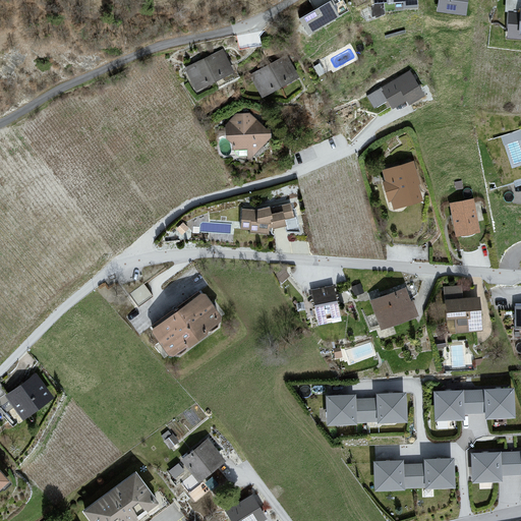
[(329,0),(299,18),(308,34),(338,15),(329,0)]
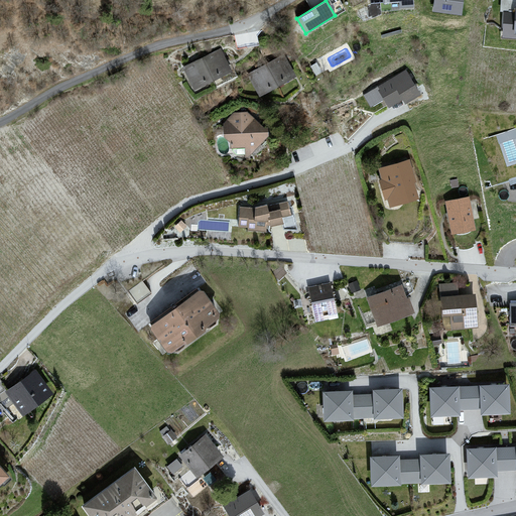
[(462,0),(433,0),(432,9),(461,13),(462,0)]
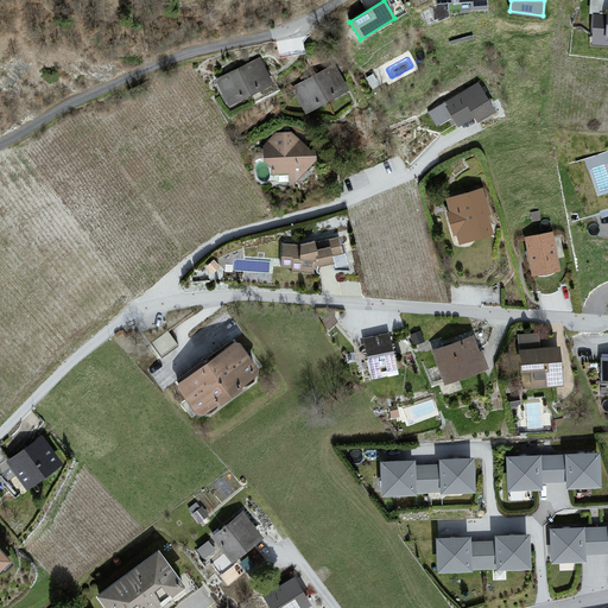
[(607,2),(591,2),(590,44),(607,44),(607,2)]
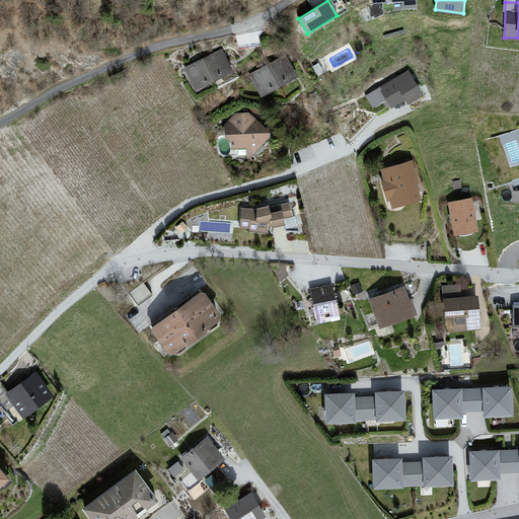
[(221,49),(184,67),(196,89),(232,71),(221,49)]
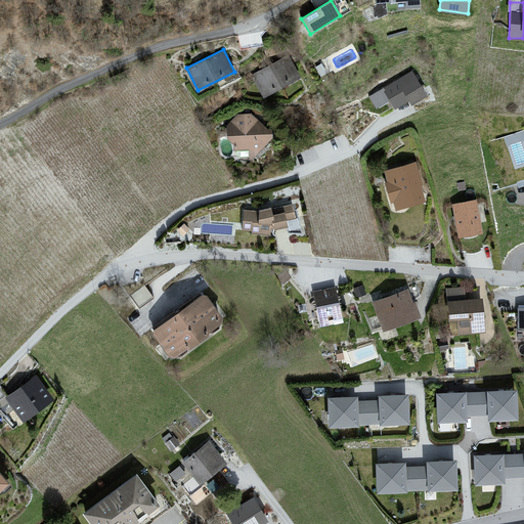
[(289,53),(251,75),(264,97),(302,76),(289,53)]
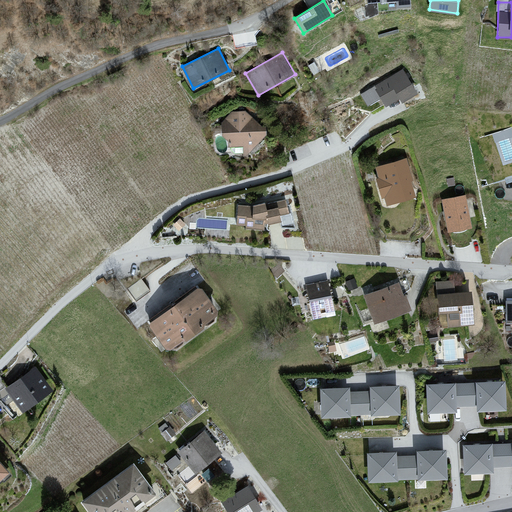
[(403,70),(361,95),(368,106),(381,98),(386,106),(399,99),(401,103),(417,94),(403,70)]
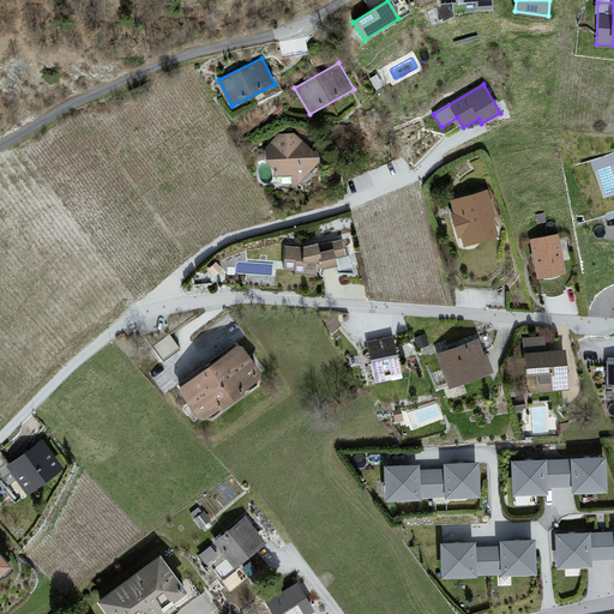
[(278,134),(266,145),(268,166),(278,174),(293,174),(293,187),(319,156),(294,133),(278,134)]
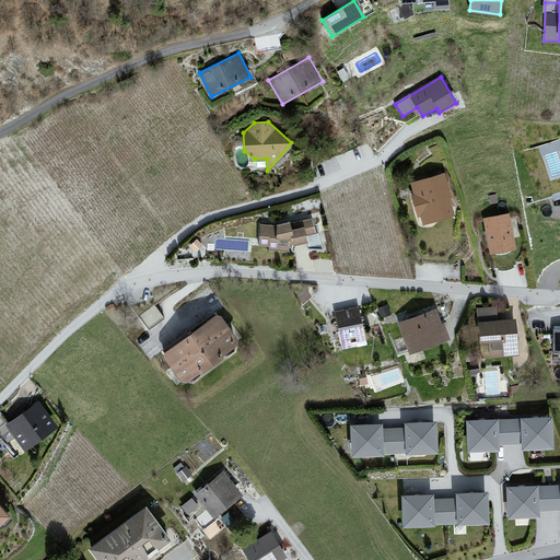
[(444,172),(411,182),(415,195),(411,196),(418,216),(421,214),(424,223),(454,214),(450,198),(453,197),(444,172)]
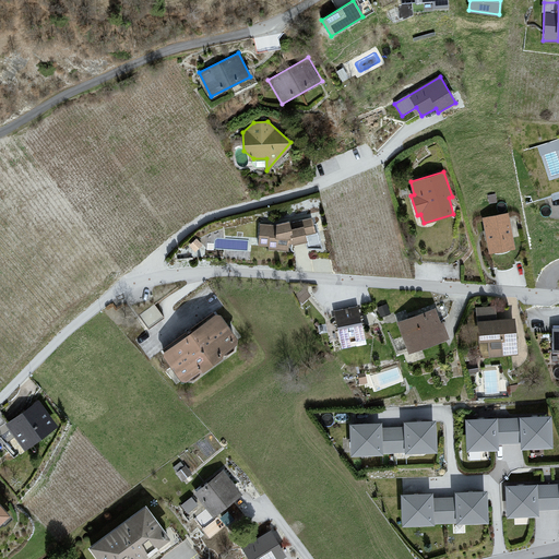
[(508,214),(485,217),(490,251),(513,248),(508,214)]
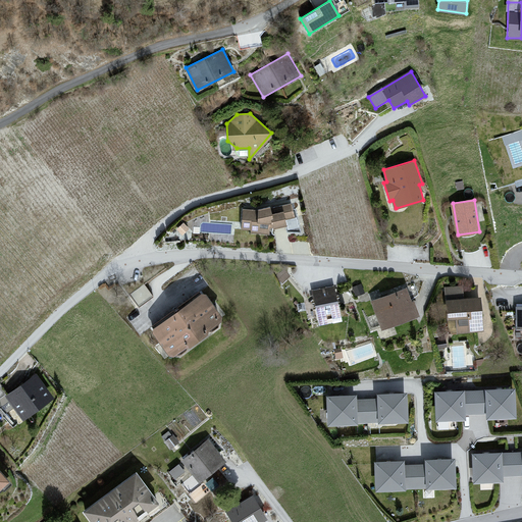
[(252,210),(244,209),(242,229),(251,229),(251,232),(268,233),(269,223),(271,222),(273,228),(285,225),(286,230),(299,227),(293,203),(270,208),(270,205),(252,210)]
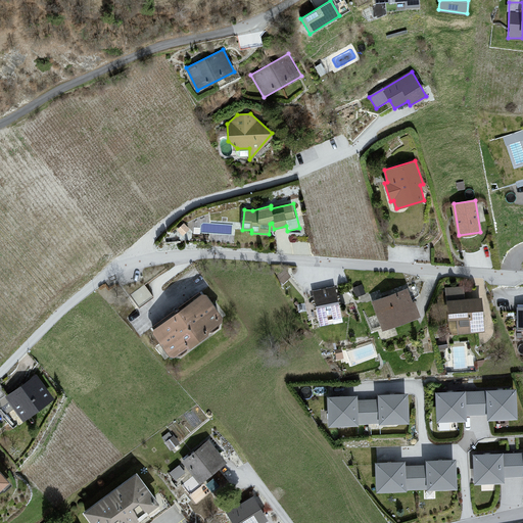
[(338,285),(306,291),(315,332),(345,326),(338,285)]
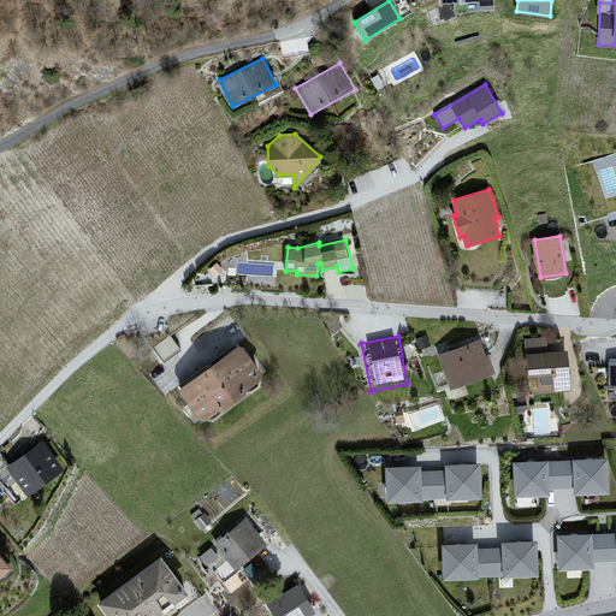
[(479,338),(434,355),(448,391),(492,374),(479,338)]
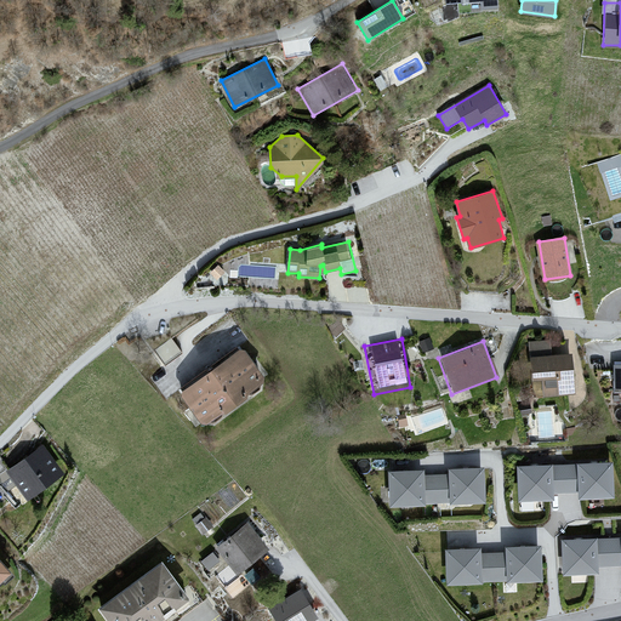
[(571,341),(527,347),(534,404),(577,398),(571,341)]
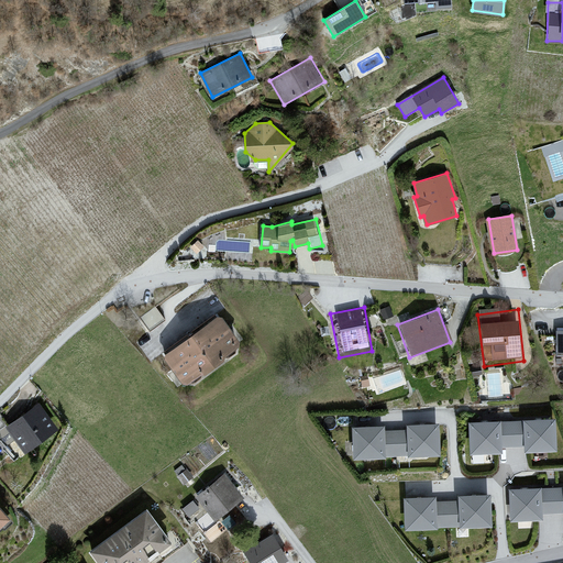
[(216,319),(166,355),(166,361),(181,382),(186,382),(201,371),(206,371),(221,360),(222,355),(236,345),(236,341),(220,319),(216,319)]
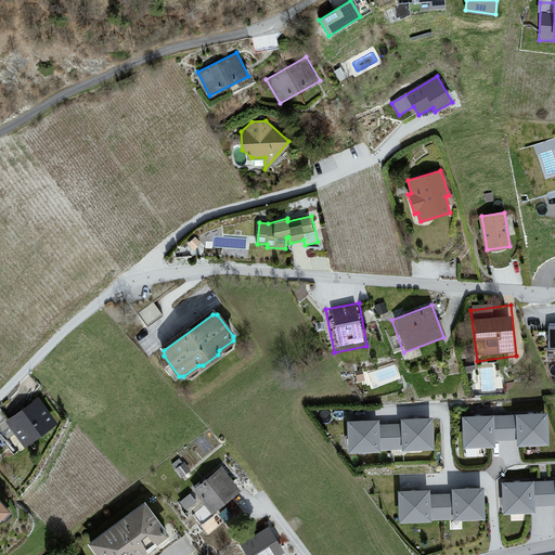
[(554,326),(539,327),(540,358),(554,357),(554,326)]
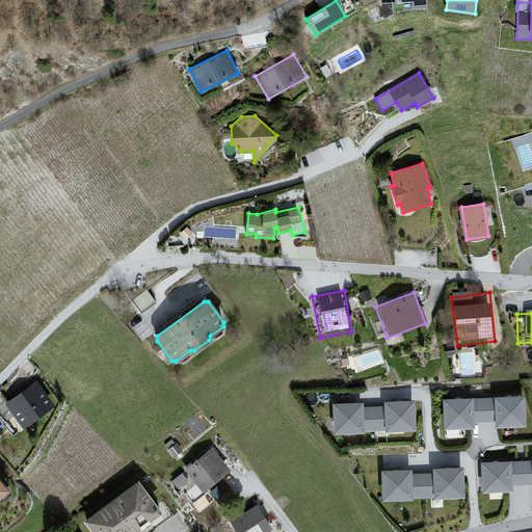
[(16,372),(0,384),(0,424),(35,394),(16,372)]
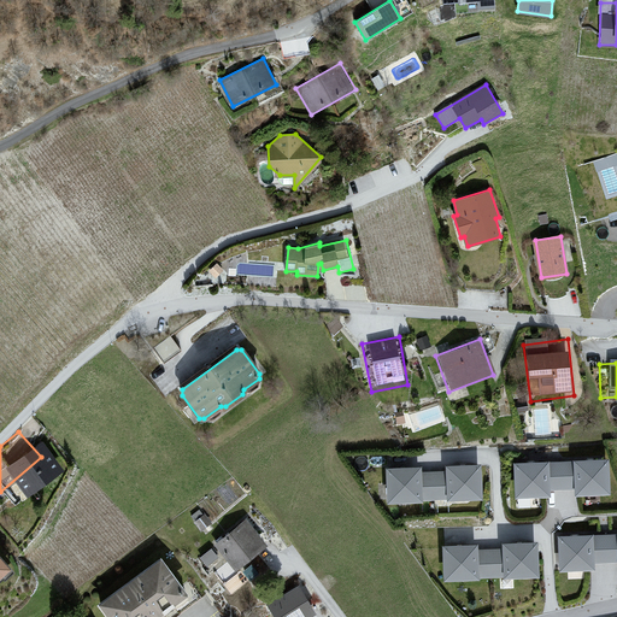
[(604,464),(507,465),(509,504),(604,503),(604,464)]
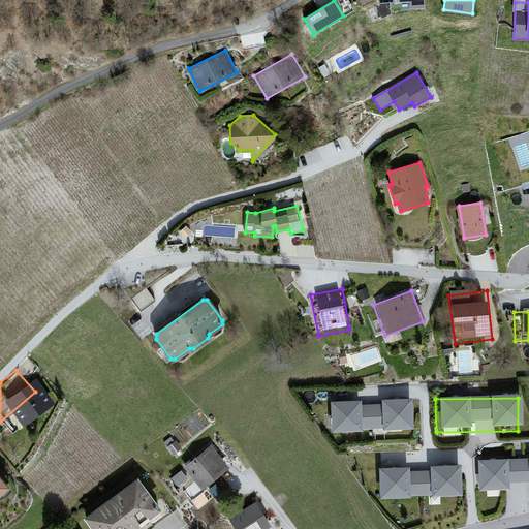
[(412,408),(325,410),(327,440),(413,438),(412,408)]
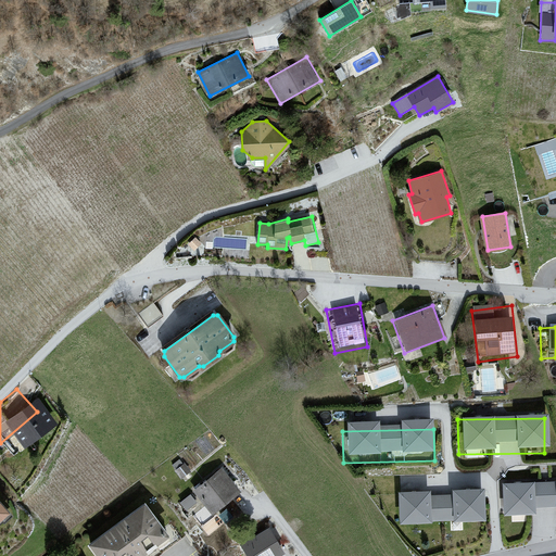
[(222,469),(194,491),(212,513),(240,491),(222,469)]
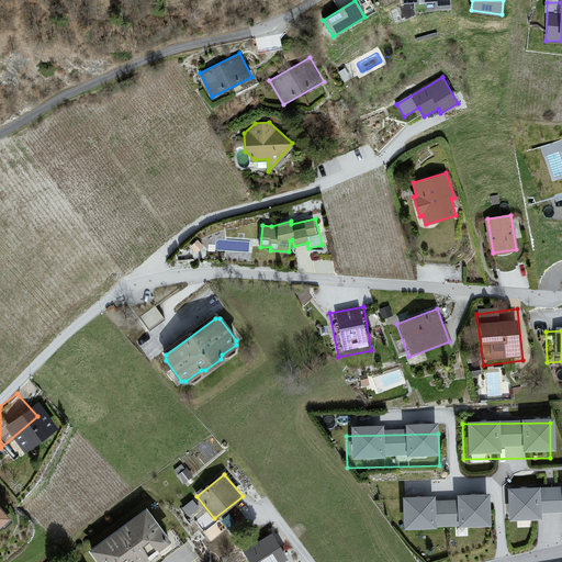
[(561,490),(505,492),(506,529),(561,526),(561,490)]
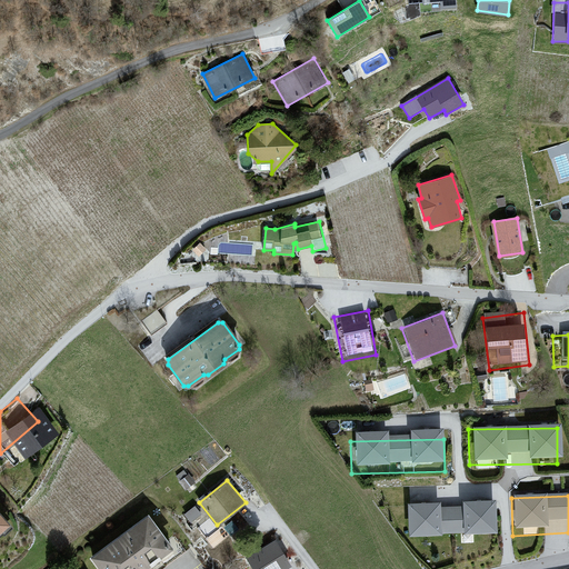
[(186,511),(190,519),(201,511),(197,505),(186,511)]
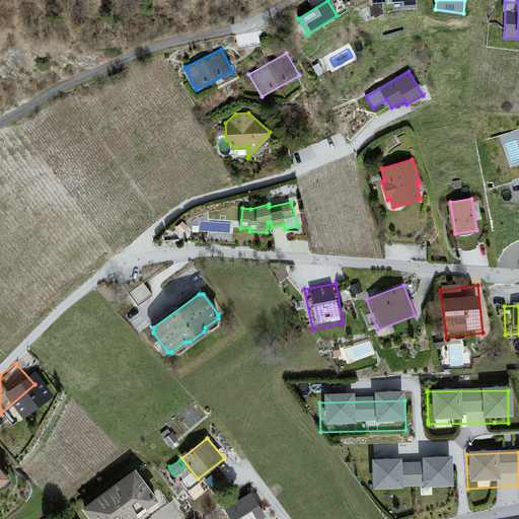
[(447,462),(366,465),(367,497),(448,494),(447,462)]
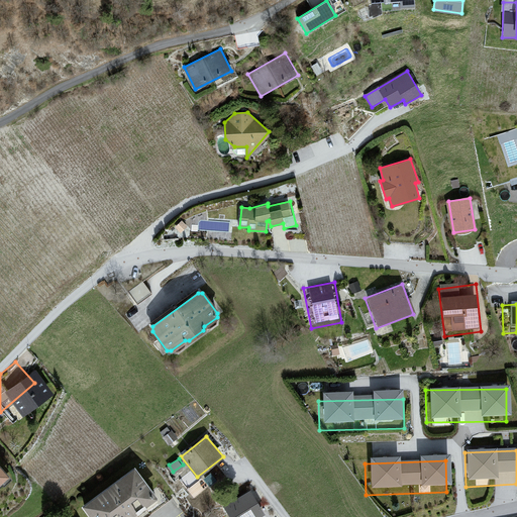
[(133,470),(81,507),(88,516),(132,516),(156,500),(133,470)]
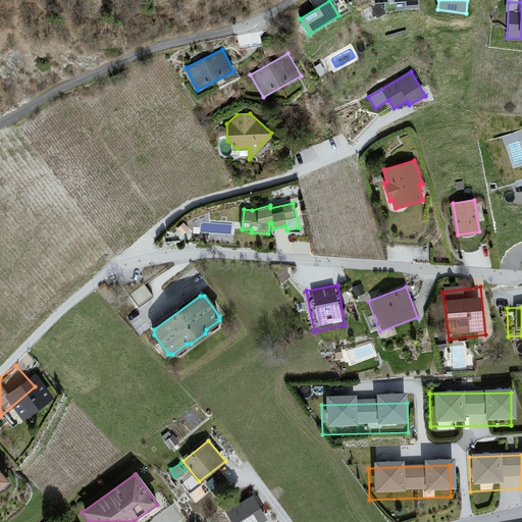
[(252,497),(227,512),(232,521),(259,521),(265,519),(252,497)]
